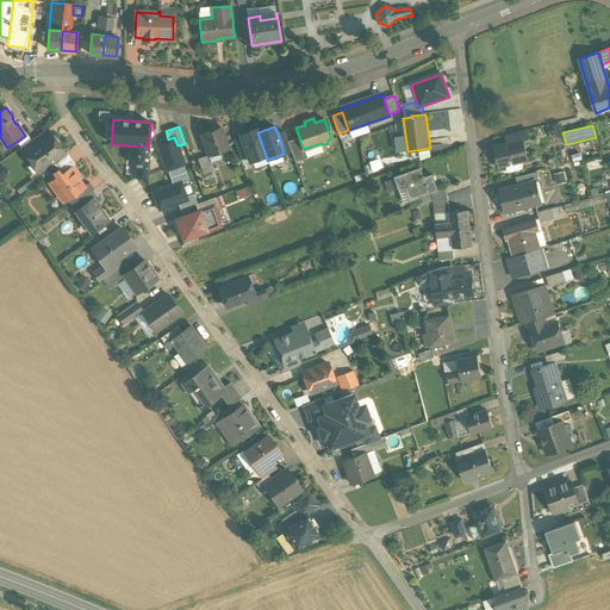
[(48,129),(22,148),(26,154),(29,151),(37,162),(38,161),(44,169),(63,155),(56,144),(54,144),(53,145),(50,142),(54,139),(54,137),(48,129)]
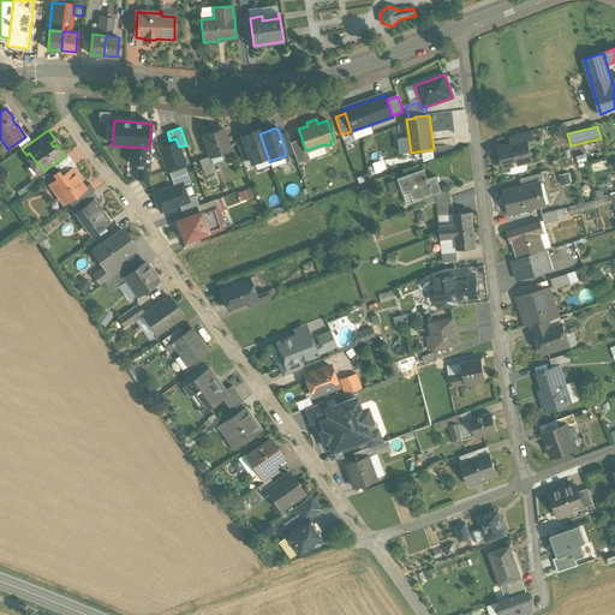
[(258,130),(242,136),(243,139),(250,159),(251,163),(268,157),(260,133),(261,133),(258,130)]
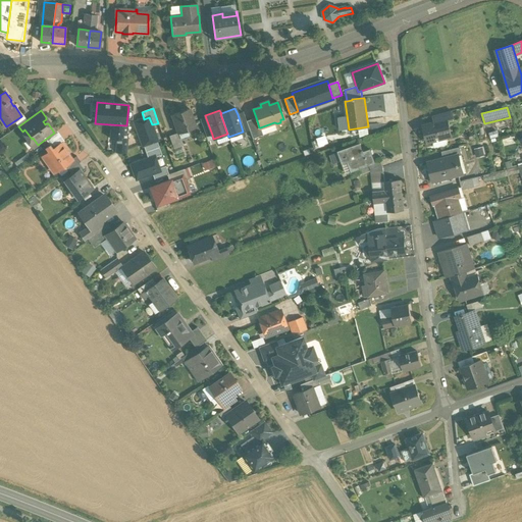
[(452,111),(433,116),(435,123),(448,120),(454,119),(452,111)]
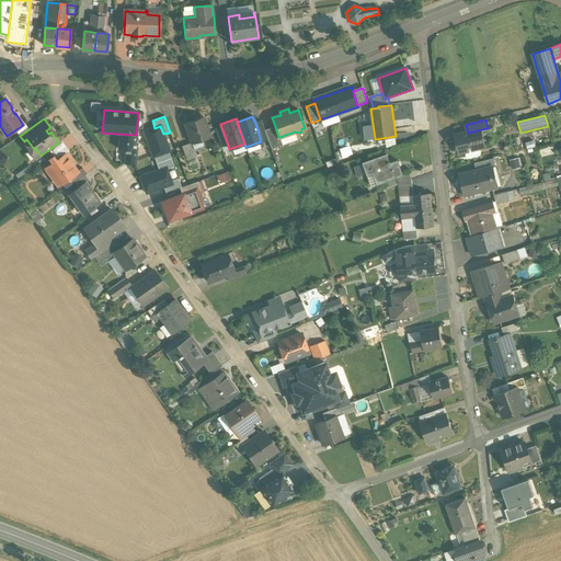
[(205,121),(196,124),(194,121),(185,124),(192,142),(192,144),(210,137),(205,121)]
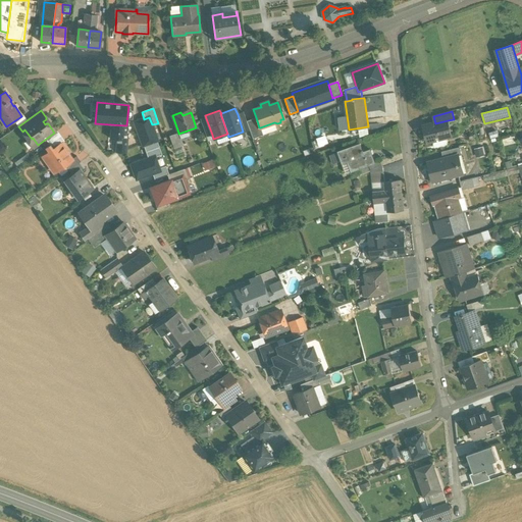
[(243,112),(238,114),(243,132),(249,129),(246,121),(243,112)]
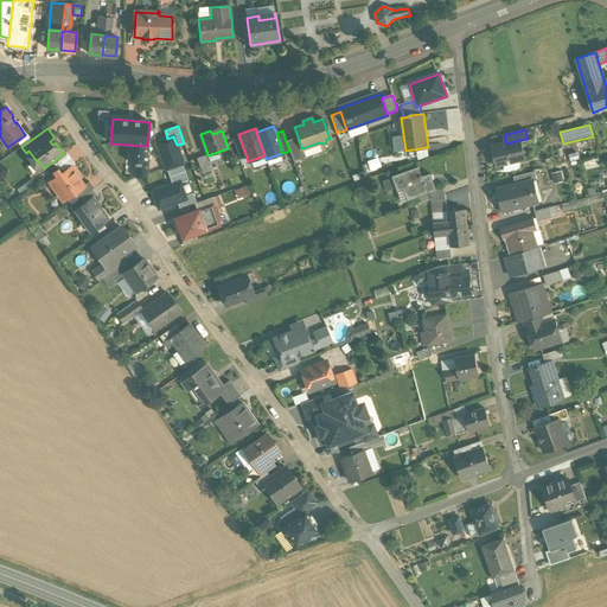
[(166,171),(170,178),(185,172),(183,165),(184,165),(177,145),(173,136),(167,139),(155,142),(166,171)]
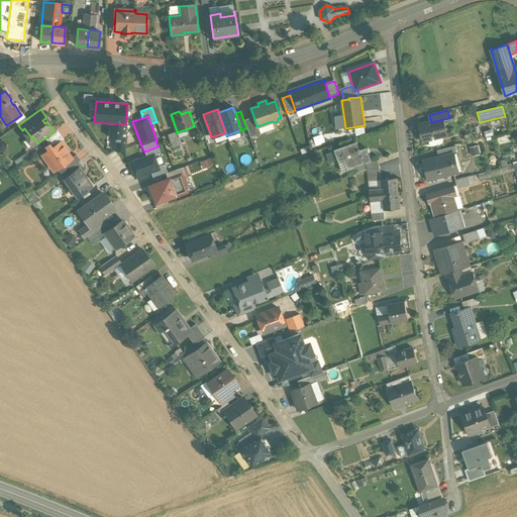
[(253,116),(243,120),(246,128),(249,136),(261,133),(257,126),(256,126),(253,116)]
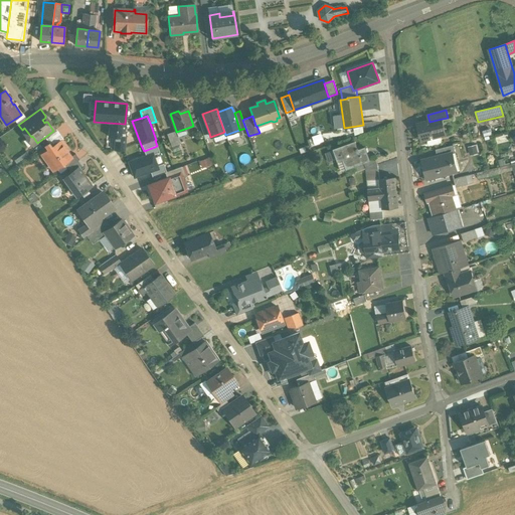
[(203,117),(197,119),(203,135),(209,133),(203,117)]
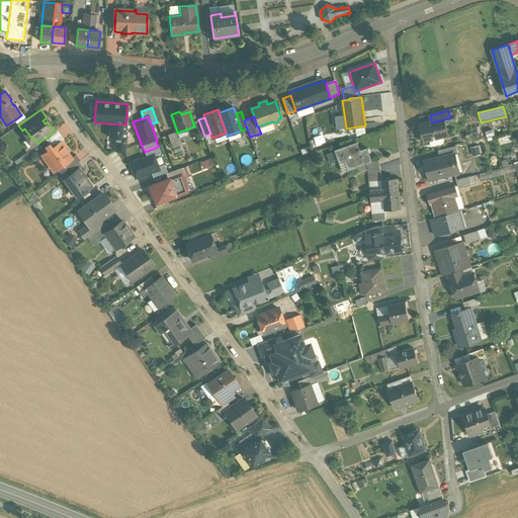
[(432,122),(420,125),(424,142),(448,136),(444,119),(432,122)]
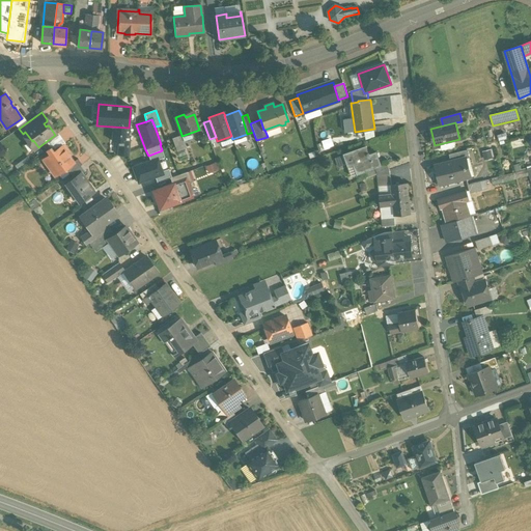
[(129,128),(113,127),(112,141),(119,141),(118,155),(129,156),(130,136),(128,136),(129,128)]
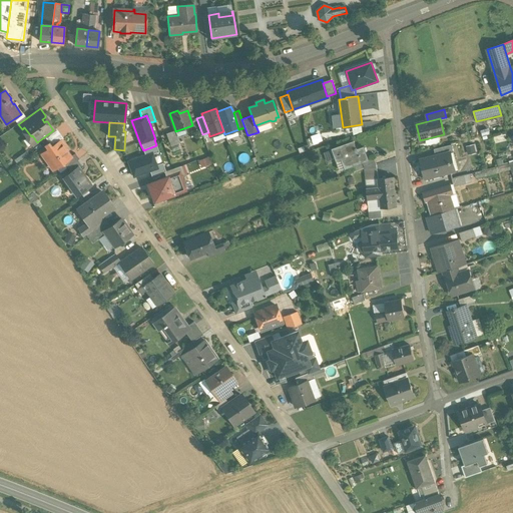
[(175,130),(166,134),(170,146),(180,142),(175,131),(175,130)]
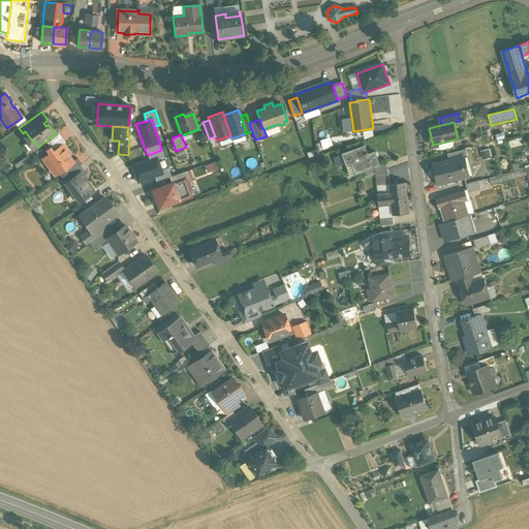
[(62,146),(42,159),(51,169),(53,168),(57,175),(67,166),(73,162),(73,161),(62,146)]
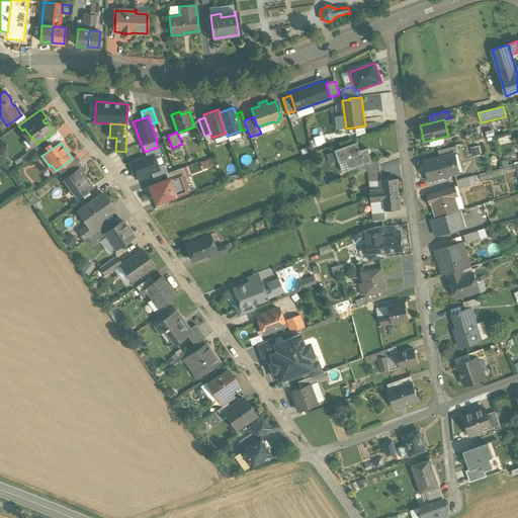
[(357,143),(336,151),(343,173),(348,171),(355,168),(356,168),(372,162),(367,149),(360,151),(360,150),(359,150),(357,143)]
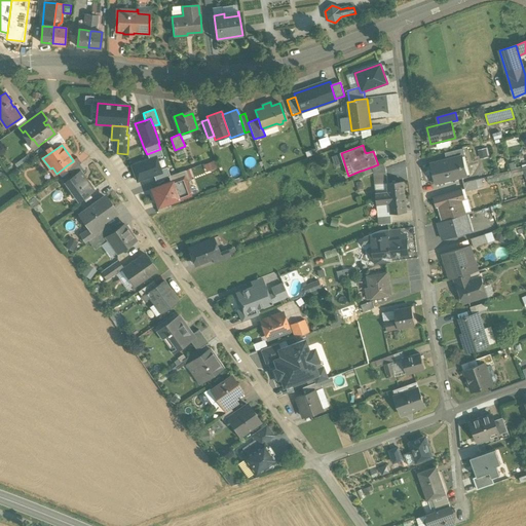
[(463,148),(445,153),(447,159),(459,156),(459,158),(465,156),(463,148)]
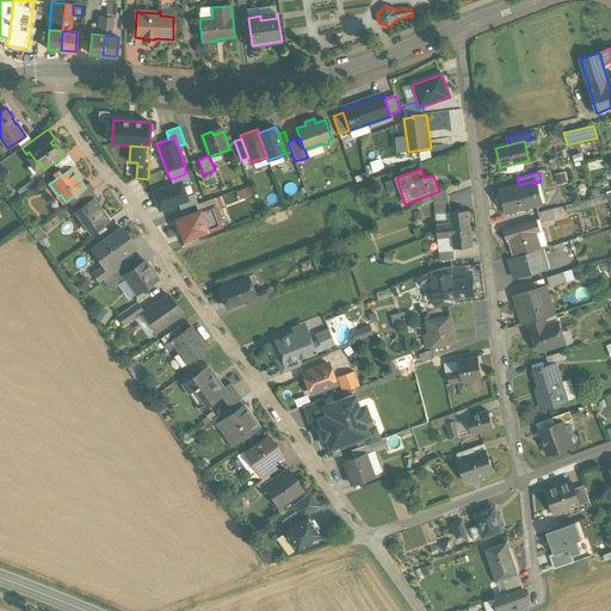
[(557,184),(567,181),(566,172),(555,174),(557,184)]
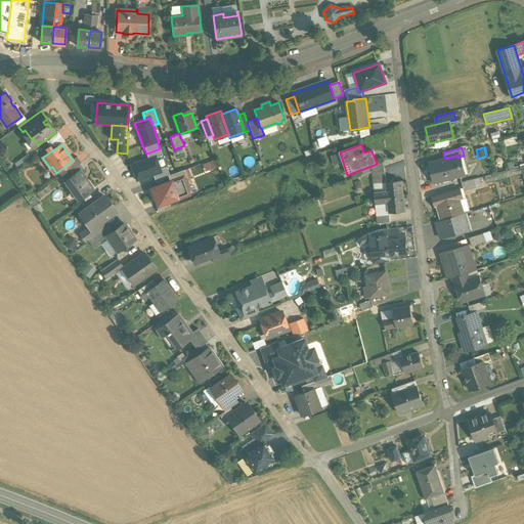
[(131,166),(136,181),(161,172),(156,159),(163,156),(160,148),(146,154),(148,160),(131,166)]
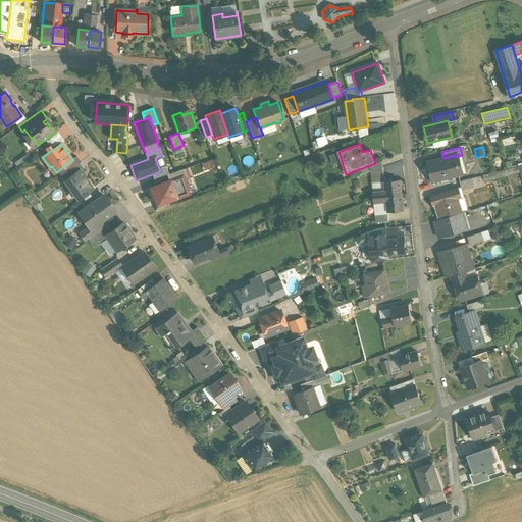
[(444,158),(428,162),(433,183),(461,175),(459,167),(460,166),(459,163),(458,164),(456,157),(456,155),(444,158)]
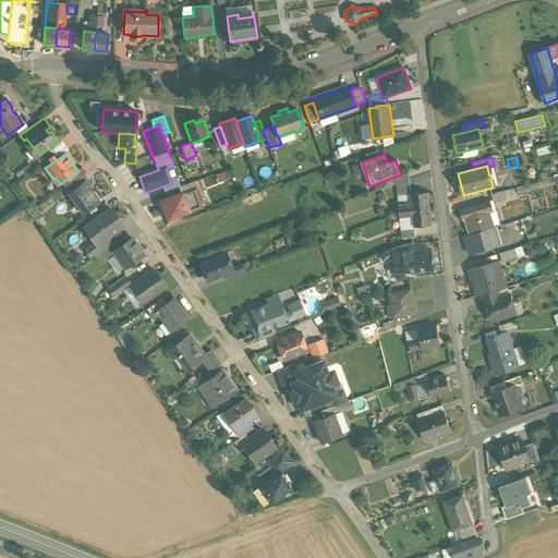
[(82,167),(77,170),(77,171),(71,176),(75,181),(86,173),(82,167)]
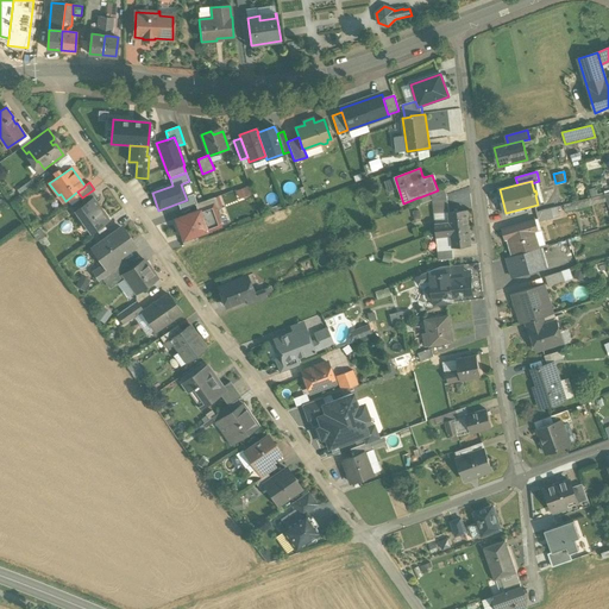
[(239,199),(249,195),(245,187),(236,190),(239,199)]
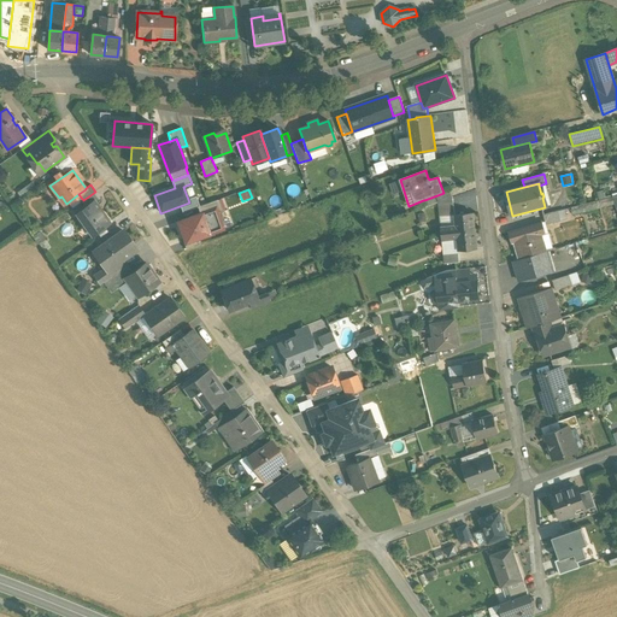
[(450,191),(444,193),(424,200),(427,207),(438,204),(452,198),(450,191)]
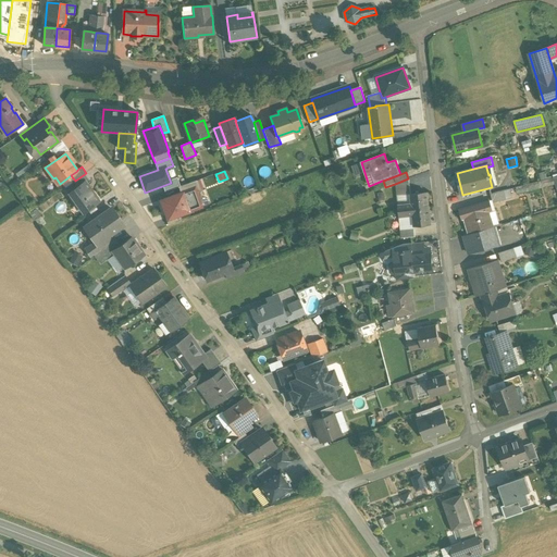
[(75,181),(74,182),(77,187),(85,183),(90,180),(86,173),(75,181)]
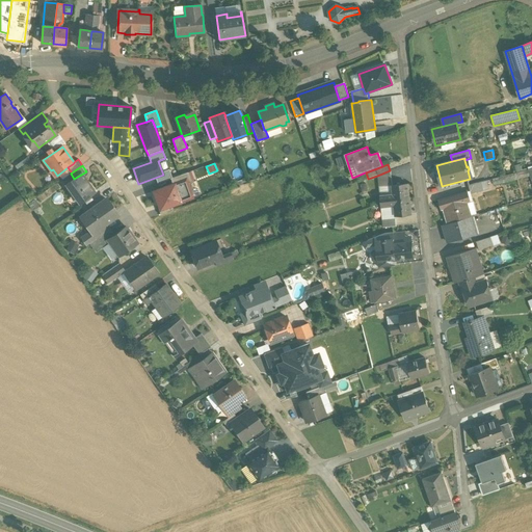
[(390,170),(377,176),(378,184),(392,181),(390,170)]
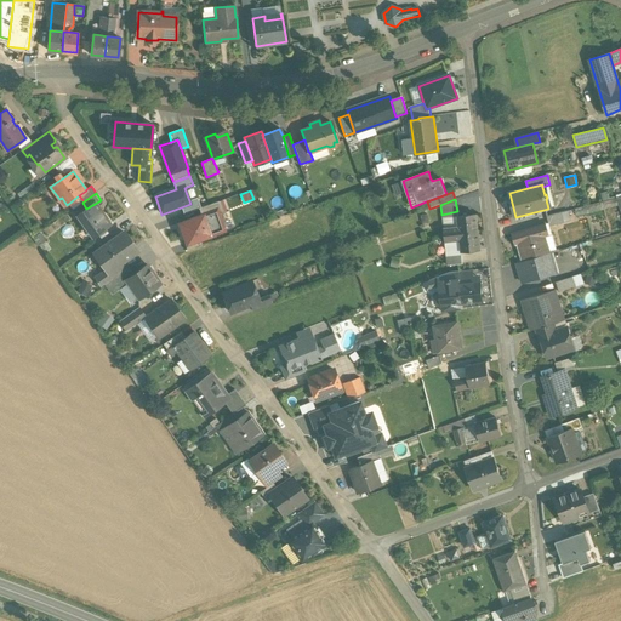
[(220,201),(199,209),(201,216),(203,216),(216,210),(218,215),(223,212),(220,201)]
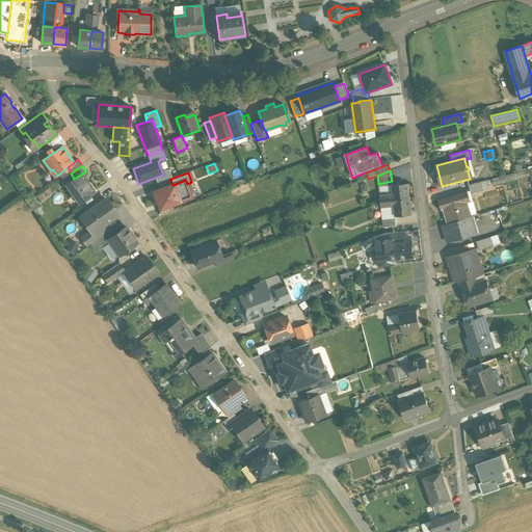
[(365,173),(357,176),(361,182),(368,179),(366,173),(365,173)]
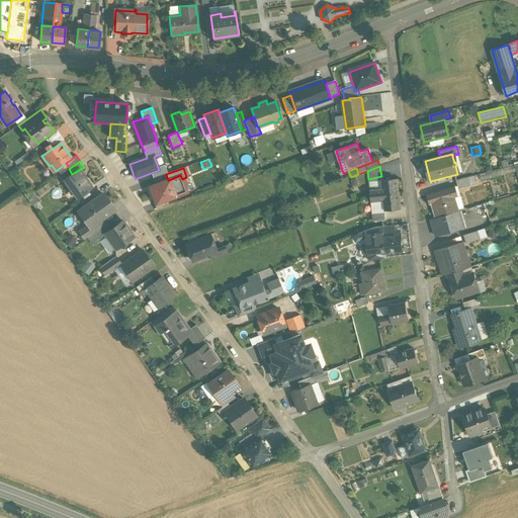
[(79,170),(72,174),(64,180),(72,191),(75,189),(79,195),(92,187),(85,177),(84,178),(79,170)]
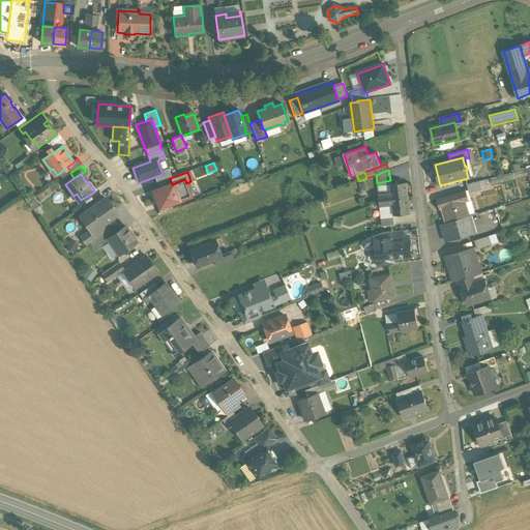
[(184,179),(173,184),(179,201),(190,197),(186,183),(184,179)]
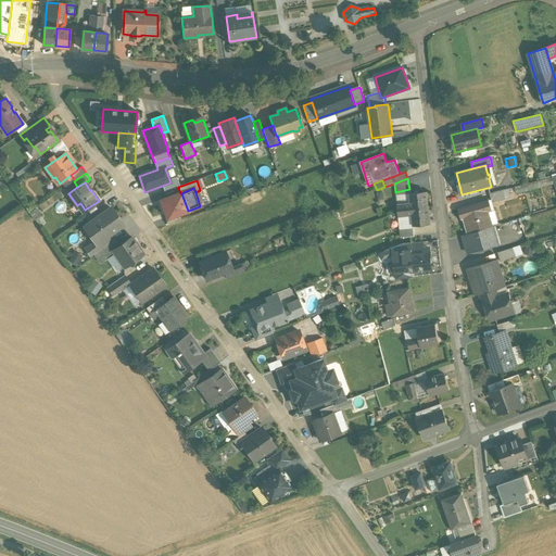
[(409,189),(395,192),(397,204),(411,203),(409,194),(411,194),(409,189)]
